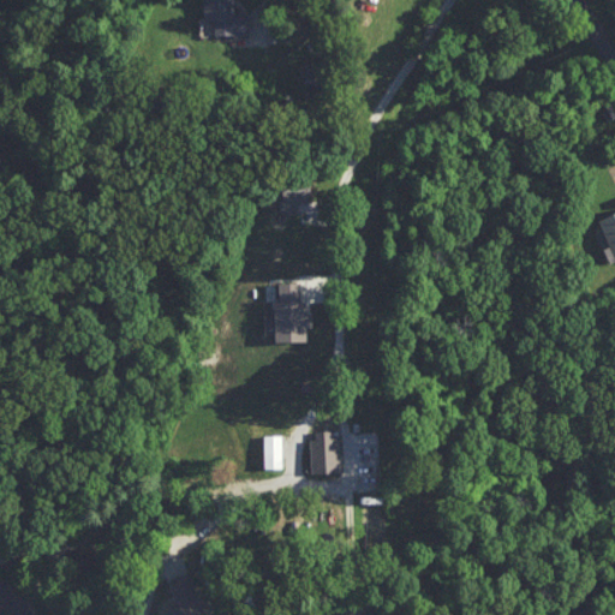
[(233,11),(232,0),(202,0),(203,19),(214,19),(215,35),(249,33),(248,10),(233,11)]
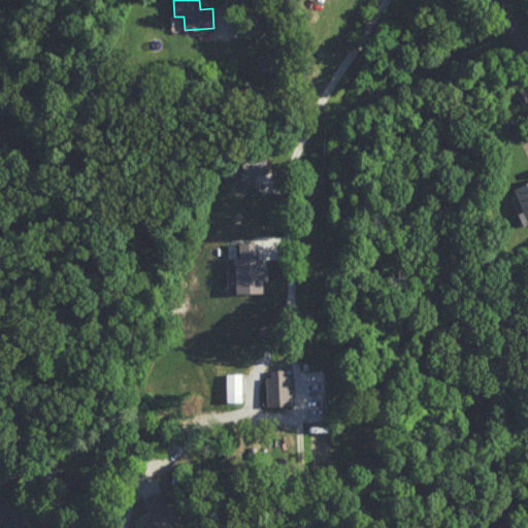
[(241,180),(256,180),(256,171),(266,171),(266,154),(242,154),(241,180)]
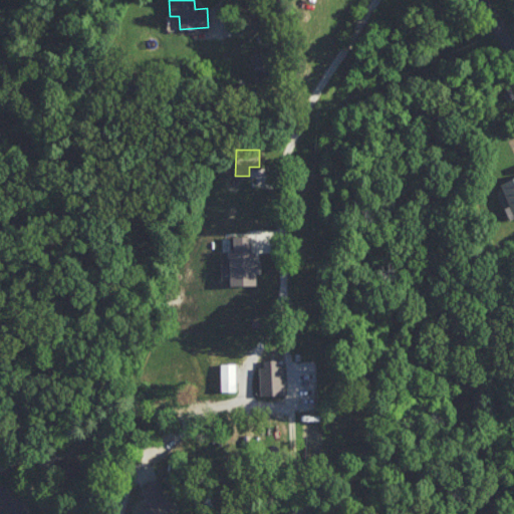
[(513,176),(501,183),(513,211),(513,176)]
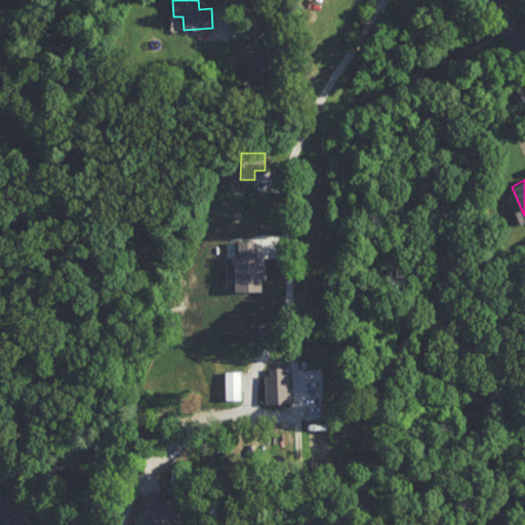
[(238,240),(239,255),(235,255),(236,290),(263,290),(263,278),(268,278),(268,266),(261,266),(260,256),(257,256),(257,240),(238,240)]
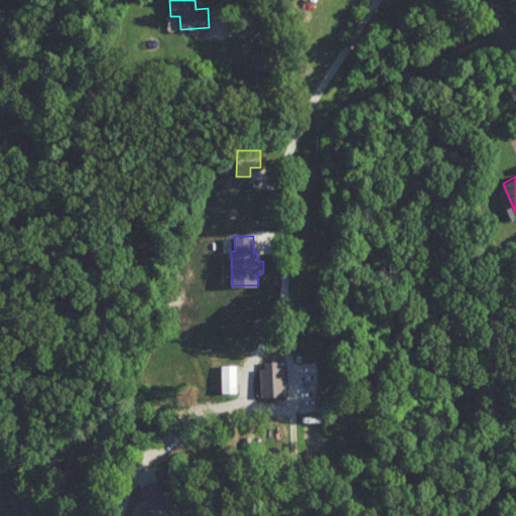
[(238,392),(237,364),(222,364),(223,392),(238,392)]
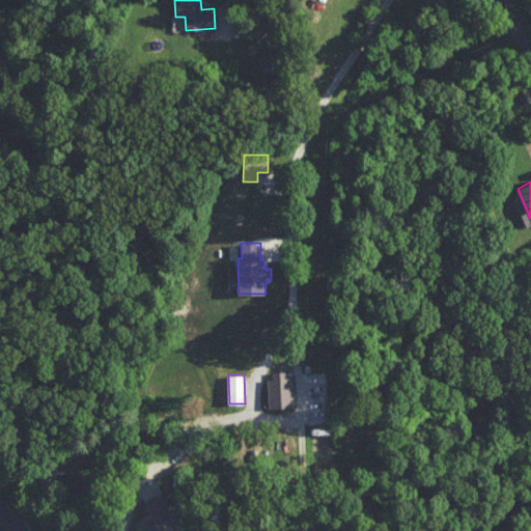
[(268,379),(269,408),(294,407),(292,378),(268,379)]
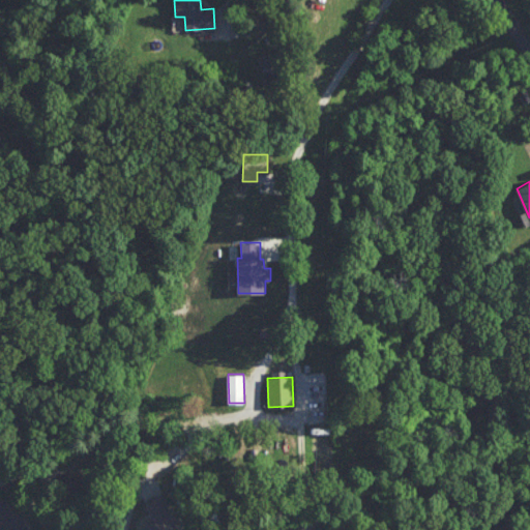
[(144,523),(146,529),(178,529),(167,492),(145,498),(152,521),(144,523)]
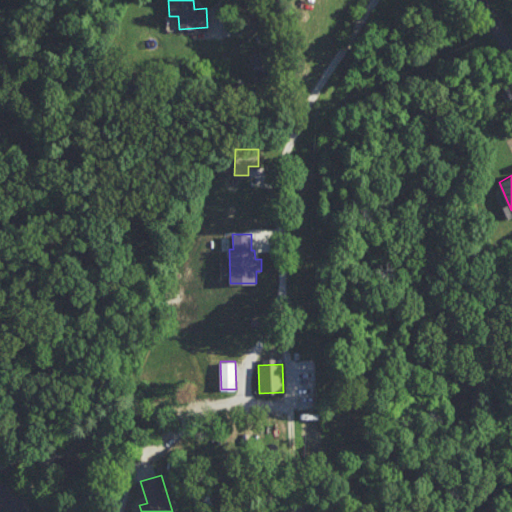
[(314,502),(315,511),(334,511),(332,498),(314,502)]
